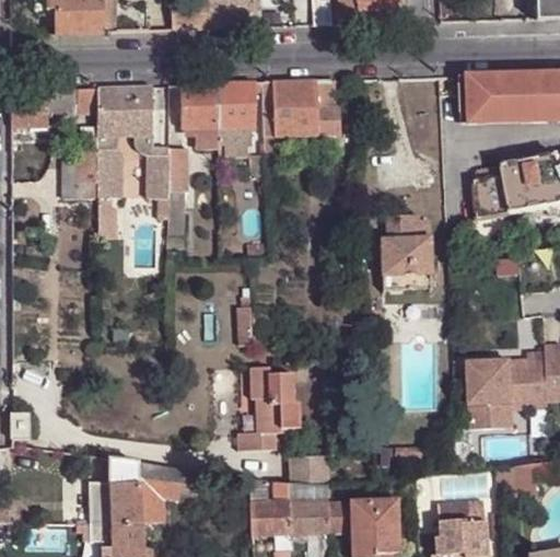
[(47,14),(46,0),(37,0),(38,14),(47,14)]
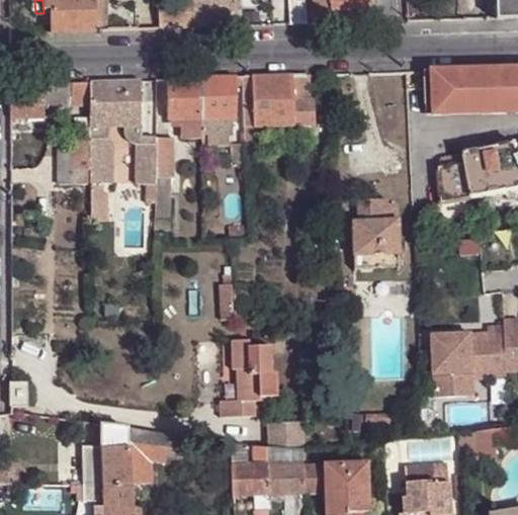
[(51,30),(94,29),(93,0),(42,0),(44,13),(51,13),(51,30)]
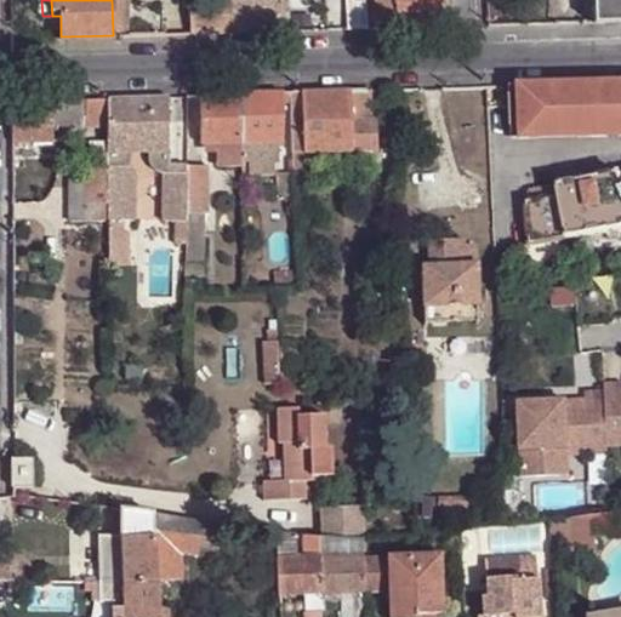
[(229,0),(231,10),(233,32),(288,29),(285,0),(229,0)]
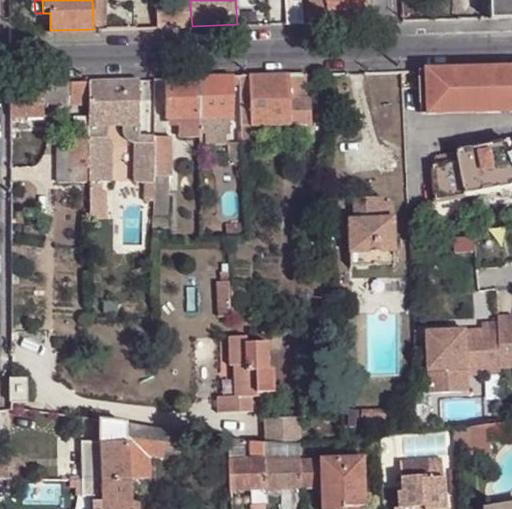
[(285,0),(286,8),(301,8),(301,0),(285,0)]
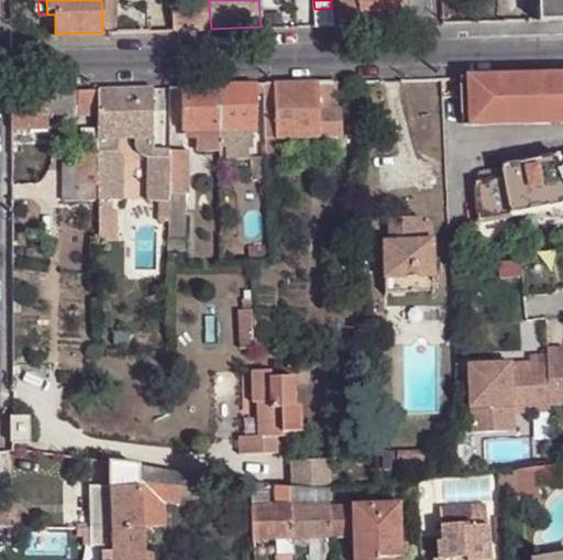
[(404,22),(400,0),(339,0),(341,24),(404,22)]
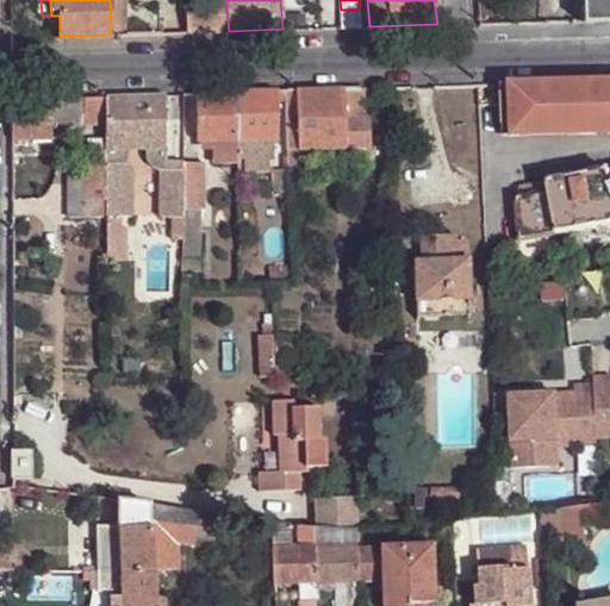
[(582,0),(582,5),(583,20),(609,19),(609,0),(582,0)]
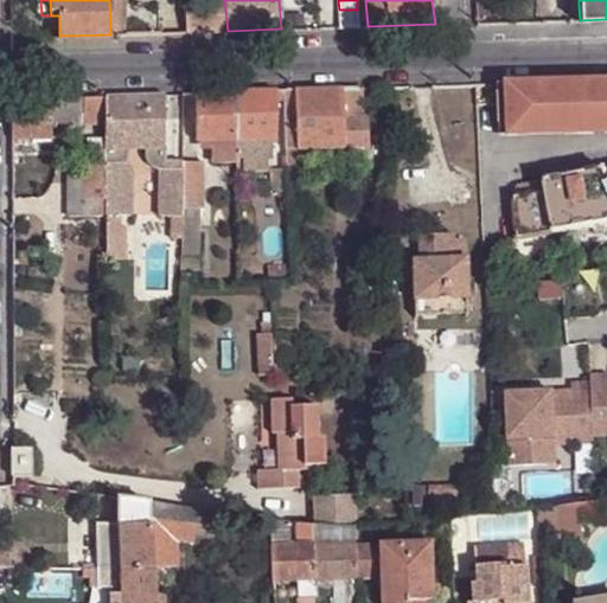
[(570,20),(580,20),(579,5),(569,5),(570,20)]
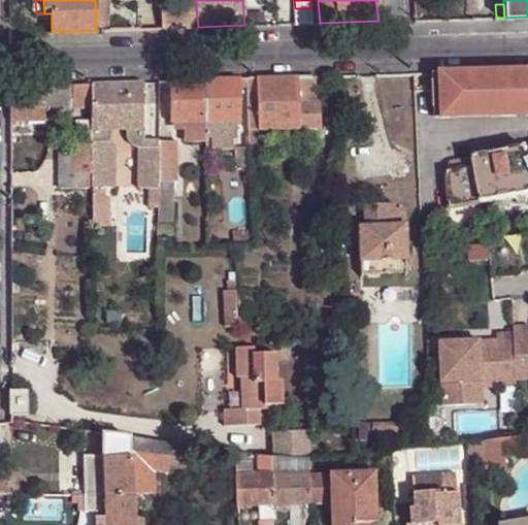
[(198,27),(196,8),(167,8),(167,28),(198,27)]
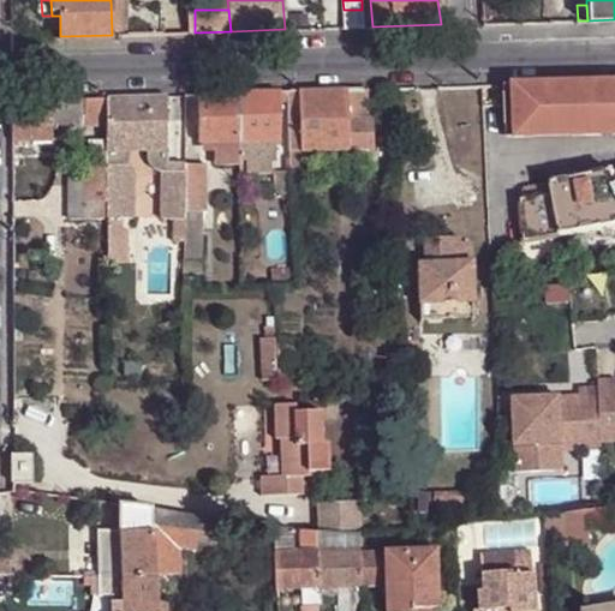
[(362,10),(344,10),(345,28),(364,27),(362,10)]
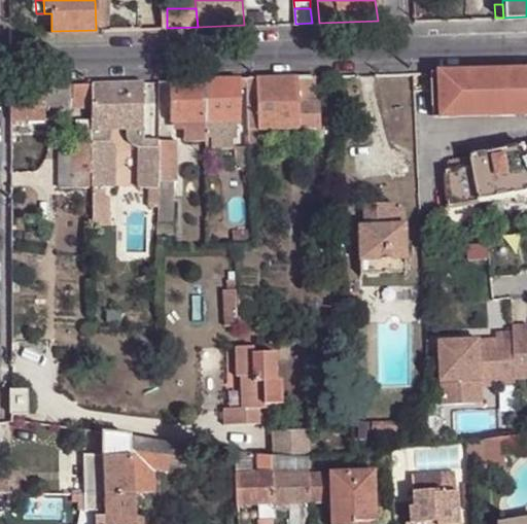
[(526,68),(431,71),(431,77),(430,77),(431,106),(432,106),(432,113),(526,110),(526,68)]
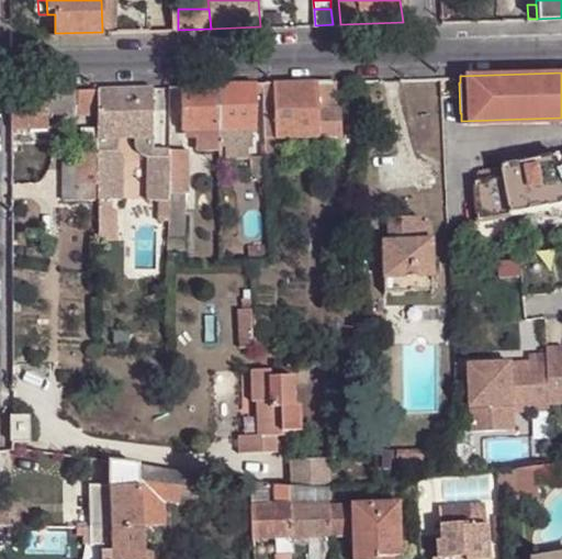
[(261,81),(263,136),(338,134),(337,108),(334,108),(332,79),(261,81)]
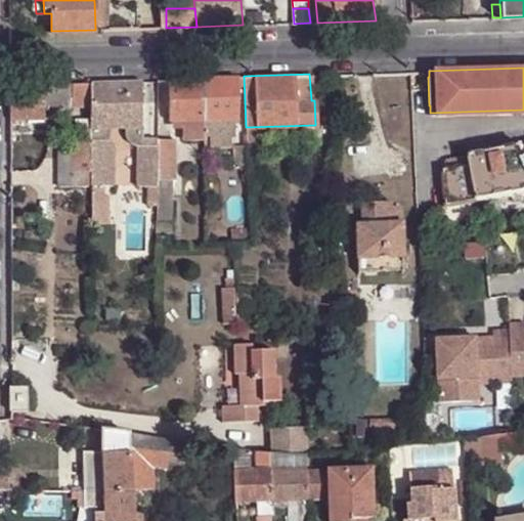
[(204,136),(203,143),(229,143),(229,133),(232,133),(233,117),(237,116),(237,76),(203,78),(204,136)]
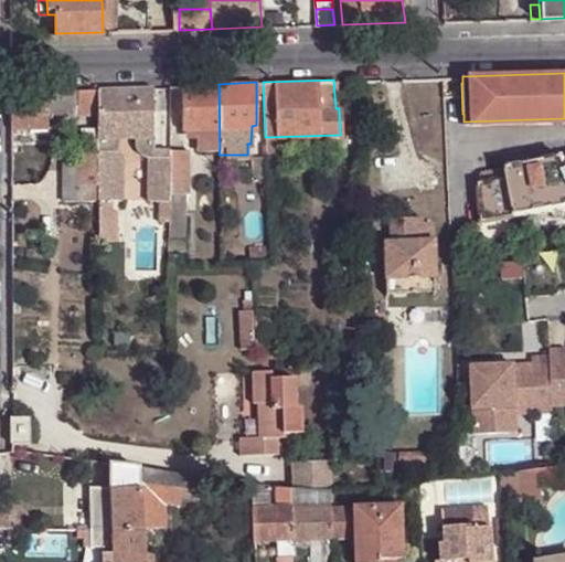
[(198,147),(220,147),(219,84),(181,84),(181,127),(196,128),(198,147)]
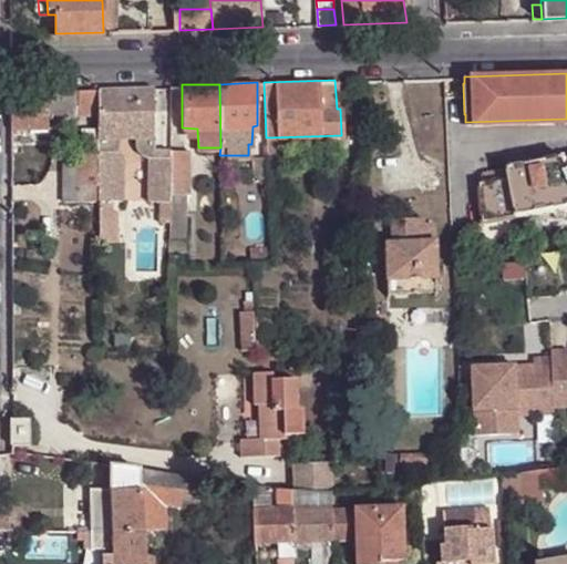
[(155,85),(99,88),(99,111),(99,136),(98,140),(98,153),(98,184),(98,200),(121,198),(122,160),(119,153),(116,151),(116,136),(134,136),(134,146),(135,150),(137,153),(141,154),(143,155),(147,155),(147,200),(157,200),(158,219),(168,219),(168,201),(168,192),(169,150),(169,149),(154,149),(155,85)]
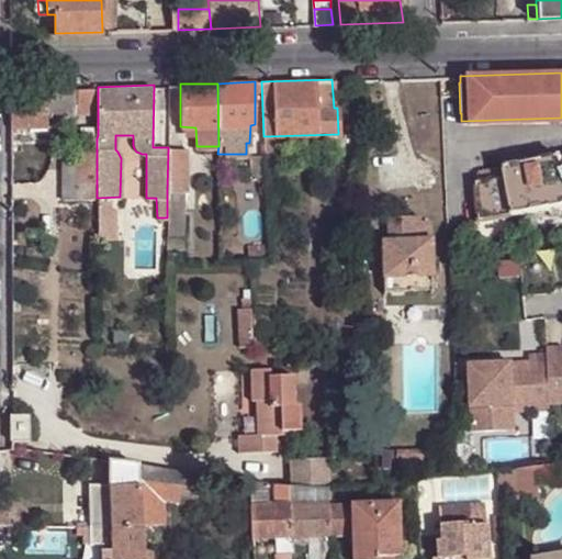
[(64,87),(47,88),(48,111),(64,111),(64,87)]
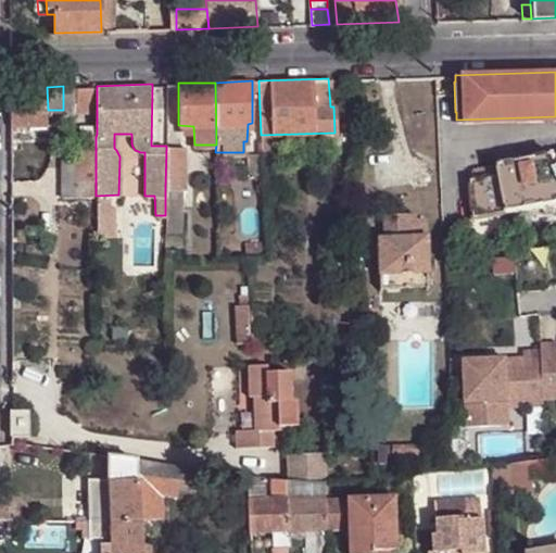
[(86,110),(97,109),(97,86),(63,86),(63,110),(86,110)]
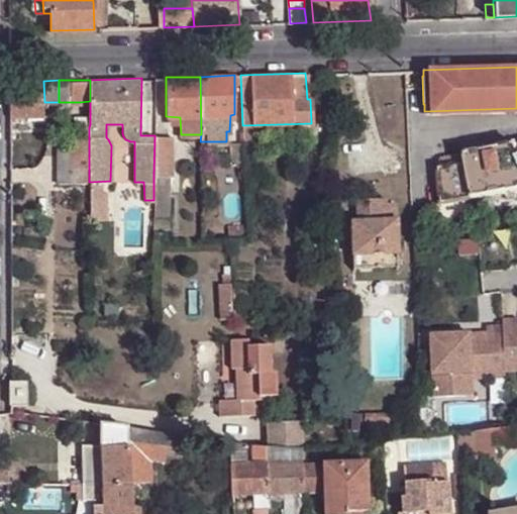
[(10,82),(10,116),(44,115),(44,102),(43,81),(10,82)]
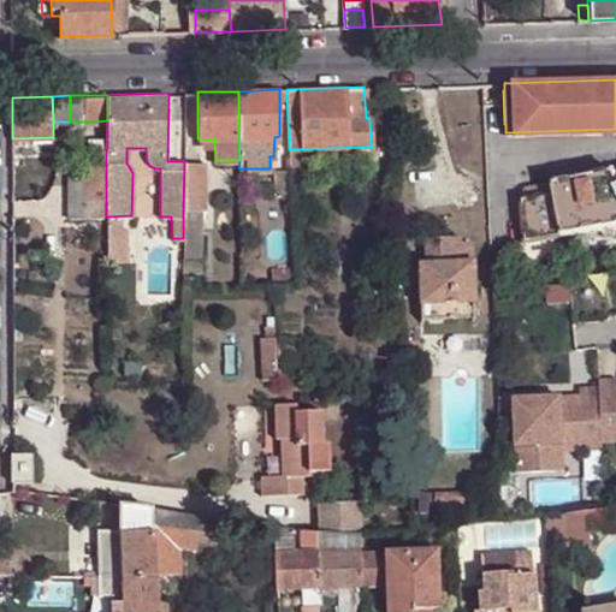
[(90,152),(106,152),(107,148),(107,120),(95,122),(95,134),(90,135),(90,152)]
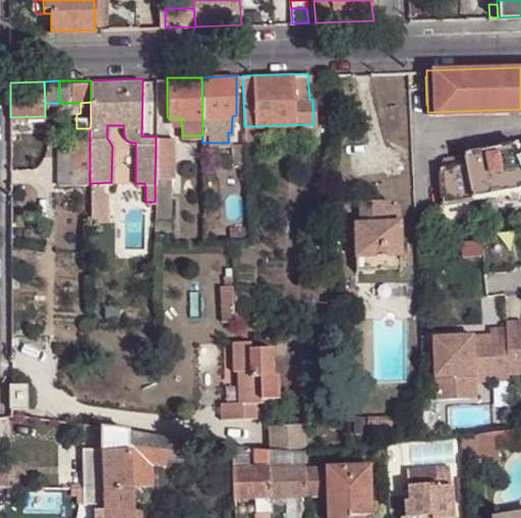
[(72,140),(90,140),(90,128),(76,128),(73,127),(72,140)]
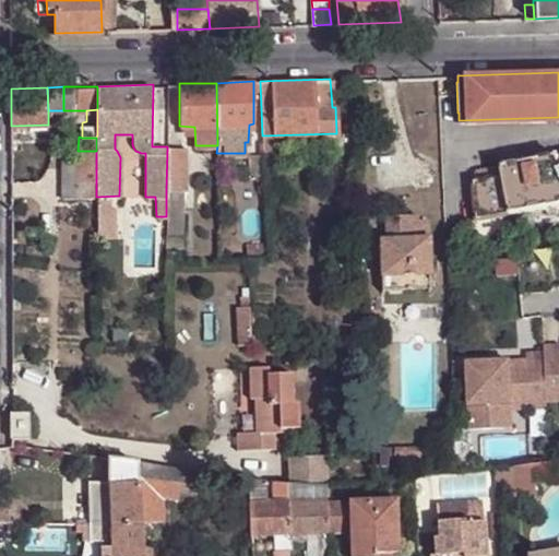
[(166,189),(166,198),(183,199),(187,198),(186,148),(167,148),(166,189)]
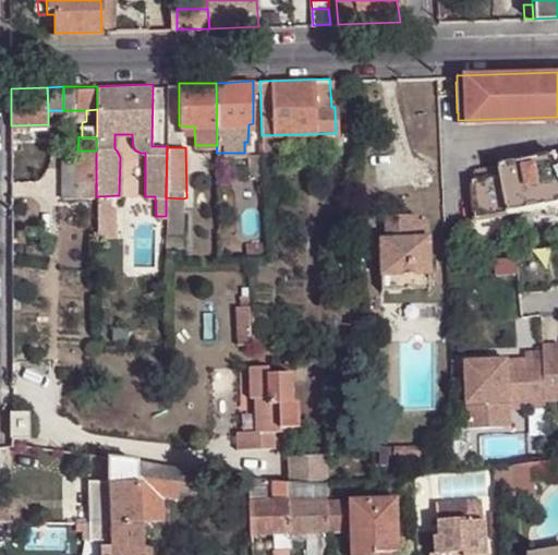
[(92,196),(92,180),(77,180),(77,151),(67,151),(63,154),(62,180),(63,196),(92,196)]
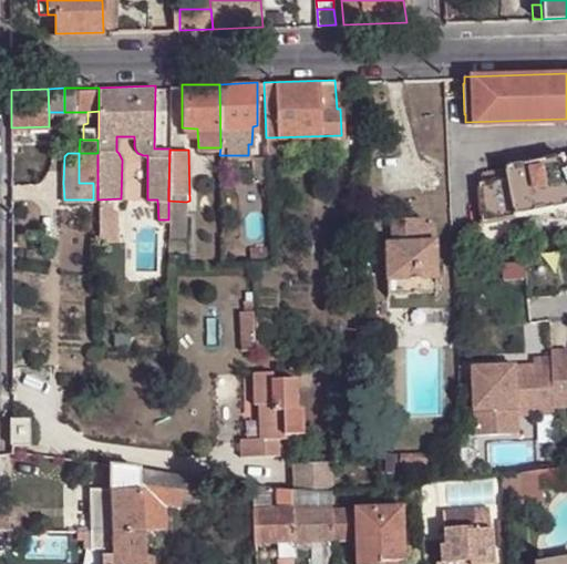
[(93,183),(98,184),(98,153),(79,153),(79,183),(93,183)]
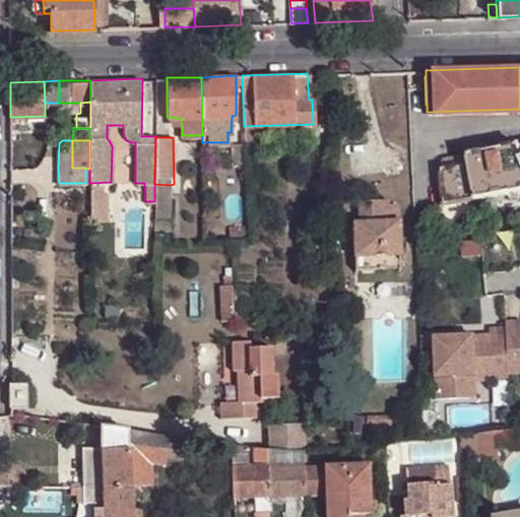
[(245,146),(245,141),(230,141),(231,162),(246,160),(245,155),(245,146)]
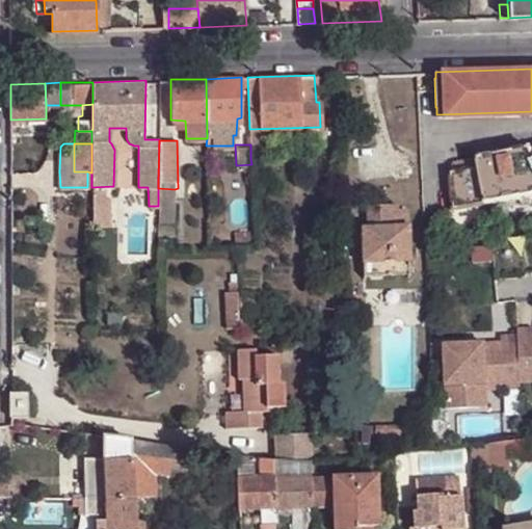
[(527,146),(452,161),(447,170),(452,210),(531,194),(531,154),(528,155),(527,146)]
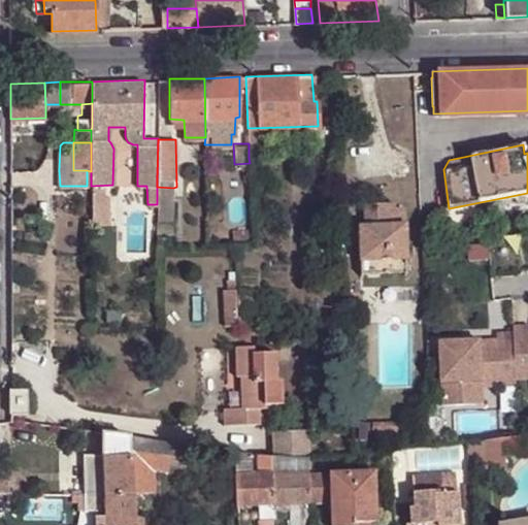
[(157,204),(157,219),(172,219),(173,188),(157,187),(157,204)]
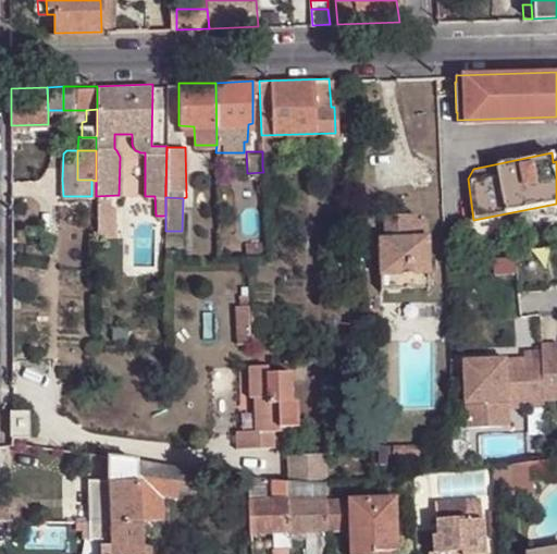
[(378,234),(380,286),(429,284),(428,233),(418,232),(417,218),(417,212),(383,212),(384,234),(378,234)]
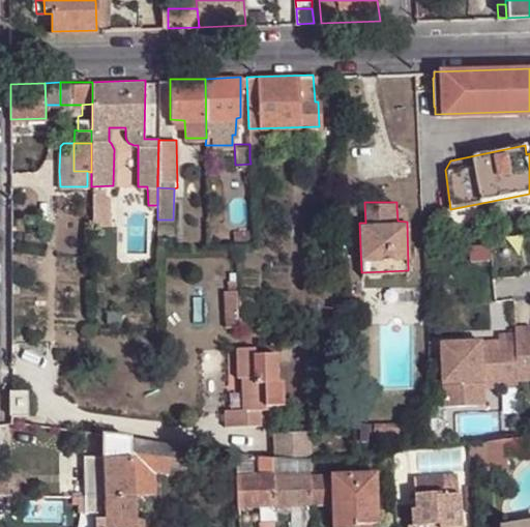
[(398,221),(407,222),(406,206),(396,207),(398,221)]
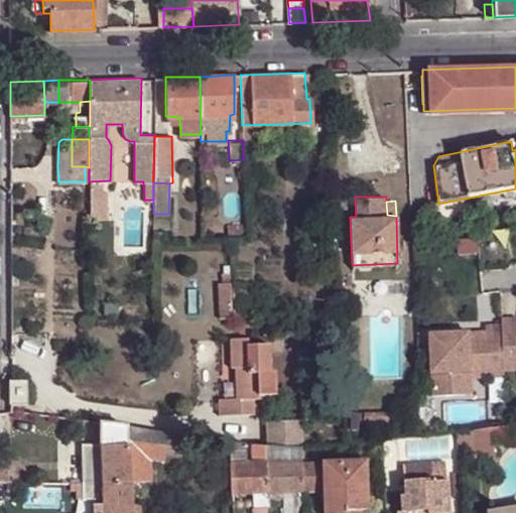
[(227,237),(247,237),(246,223),(227,224),(227,237)]
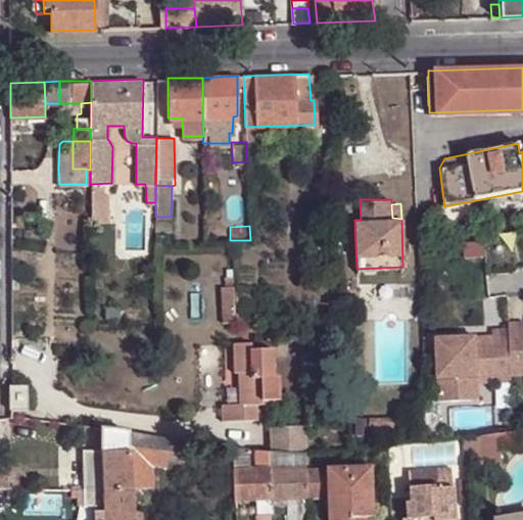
[(32,239),(32,229),(22,228),(22,238),(32,239)]
